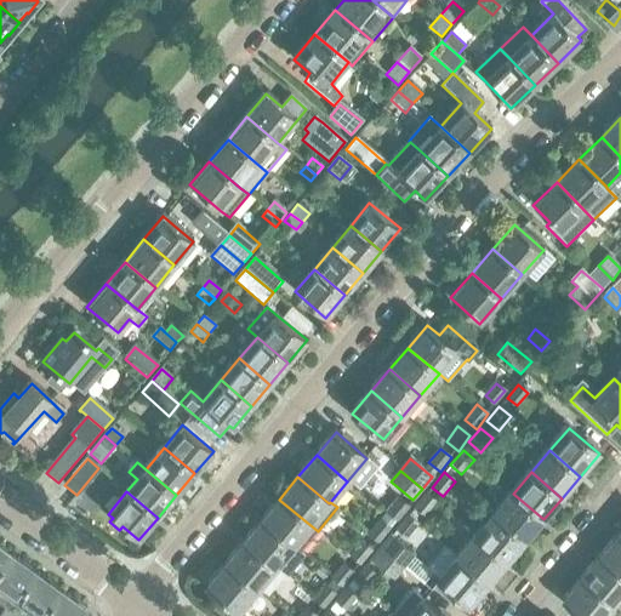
[(398,498),(385,513),(397,524),(410,508),(408,506),(412,500),(404,492),(399,498),(398,498)]
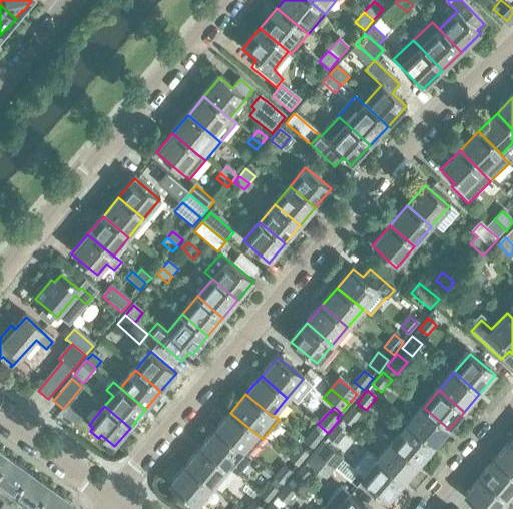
[(351,428),(361,415),(351,408),(341,420),(351,428)]
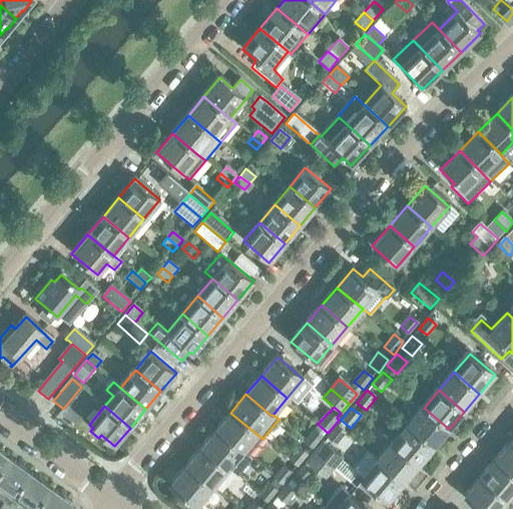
[(449,429),(424,408),(408,426),(433,447),(449,429)]
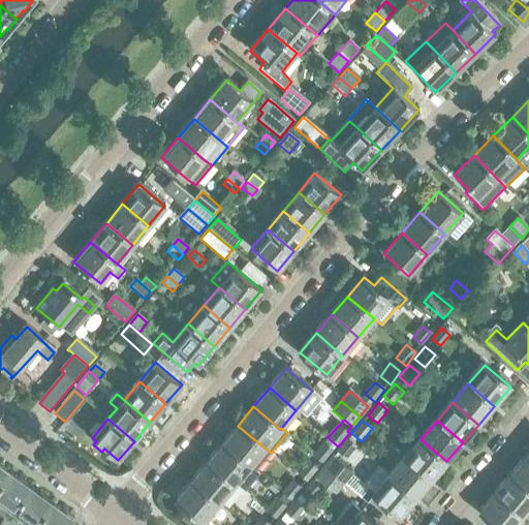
[(271,453),(238,426),(222,444),(248,467),(249,465),(255,470),(271,453)]
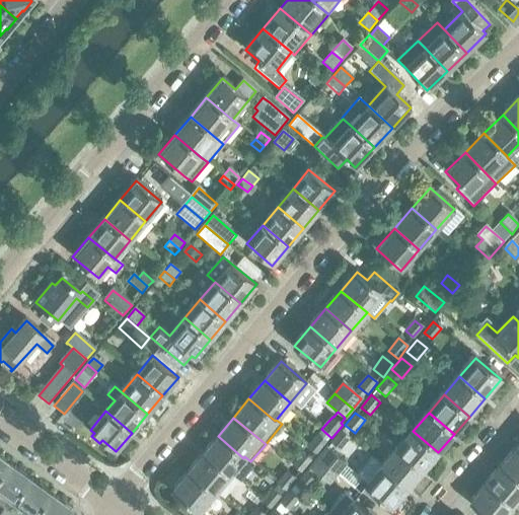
[(438,452),(413,431),(403,424),(397,431),(406,439),(397,449),(423,470),(438,452)]
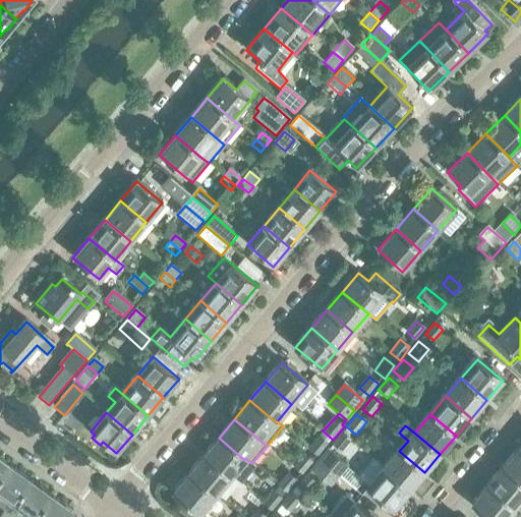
[(341,453),(351,441),(341,433),(331,445),(341,453)]
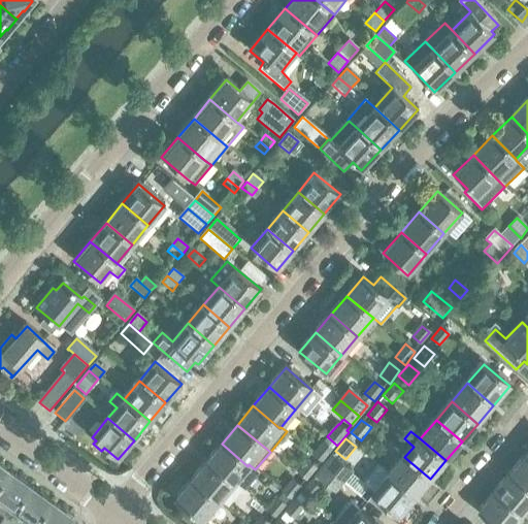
[(322,463),(332,451),(323,443),(311,455),(322,463)]
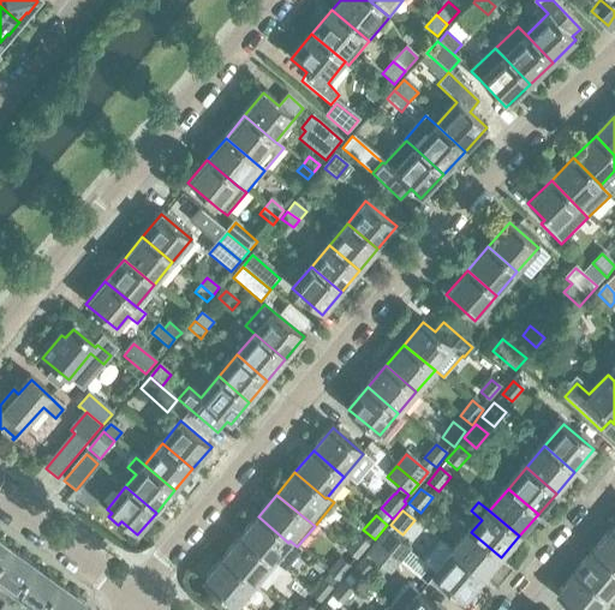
[(258,516),(239,538),(269,564),(288,543),(258,516)]
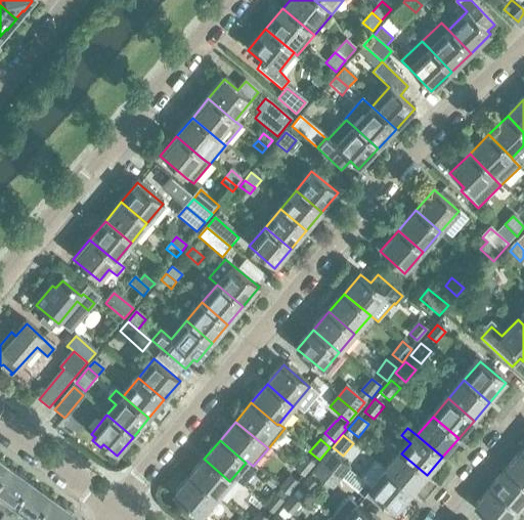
[(523,452),(507,470),(523,484),(523,452)]
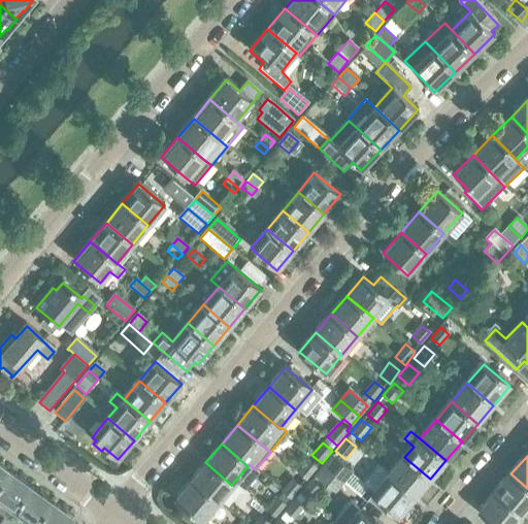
[(324,467),(342,483),(351,472),(332,457),(324,467)]
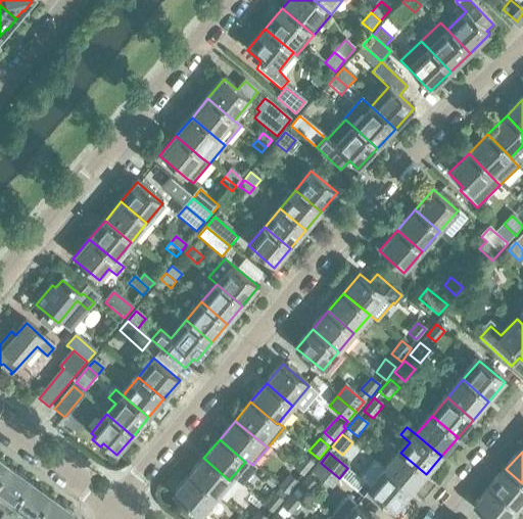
[(426,474),(400,453),(385,471),(411,492),(426,474)]
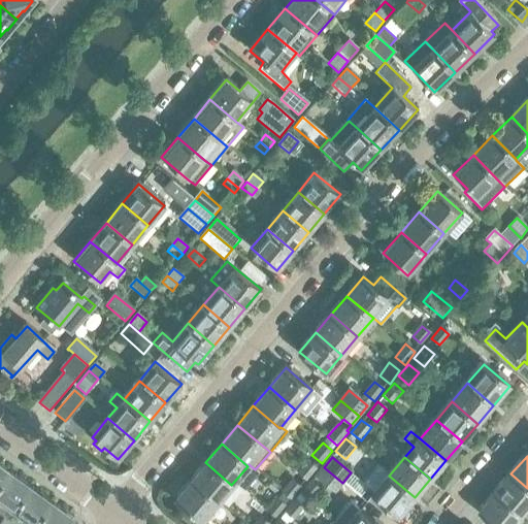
[(306,482),(317,469),(305,460),(295,473),(306,482)]
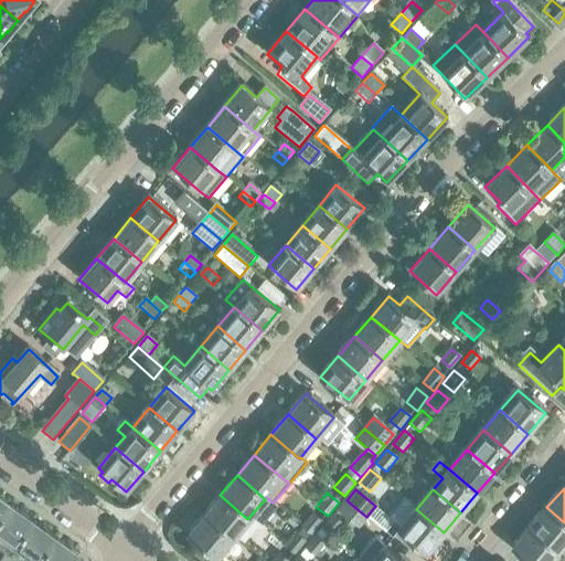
[(220,495),(203,516),(231,539),(247,519),(220,495)]
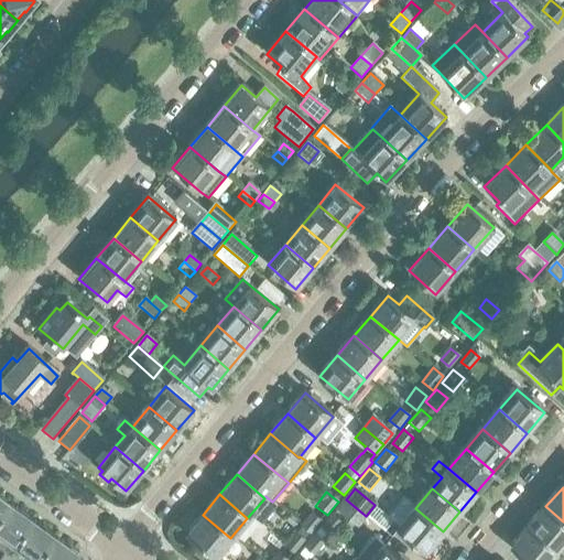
[(0,497),(0,516),(9,505),(0,497)]
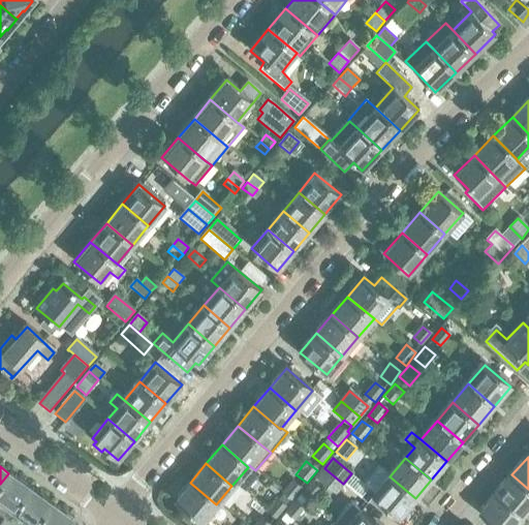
[(343,484),(324,468),(316,477),(335,493),(343,484)]
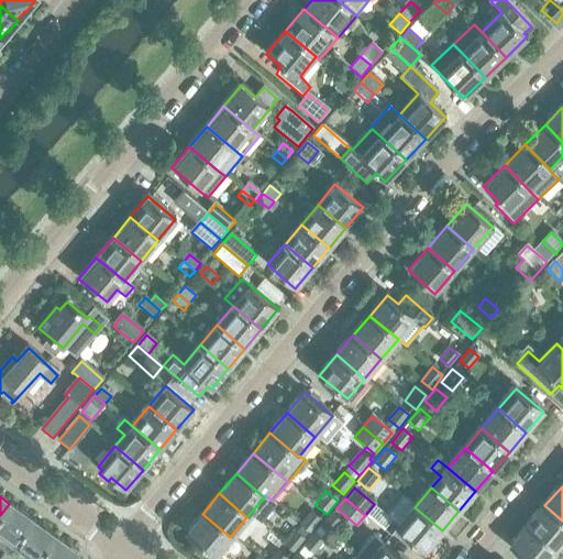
[(0,515),(0,549),(6,554),(10,548),(11,549),(32,519),(9,504),(0,515)]
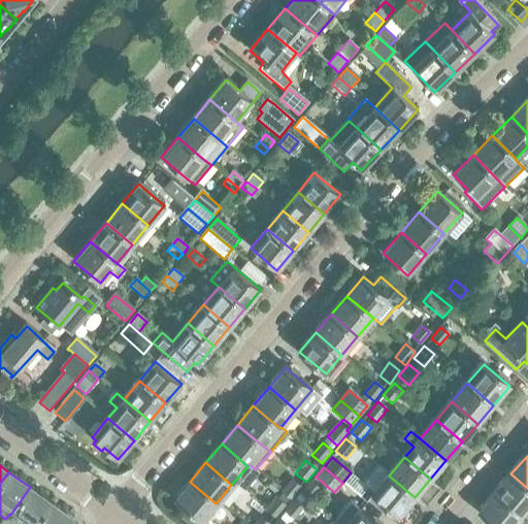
[(527,505),(527,488),(510,473),(495,492),(521,515),(527,505)]
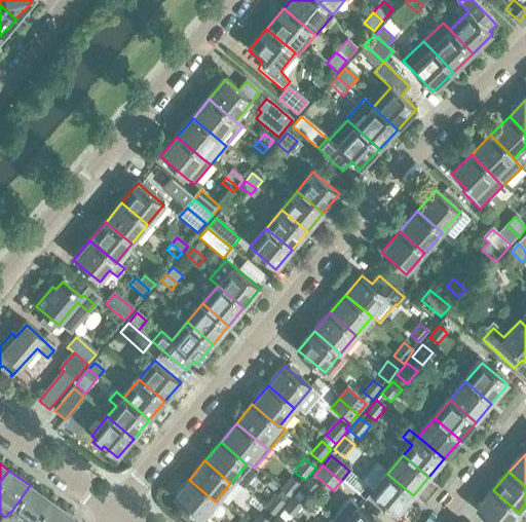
[(413,495),(387,474),(371,492),(397,514),(413,495)]
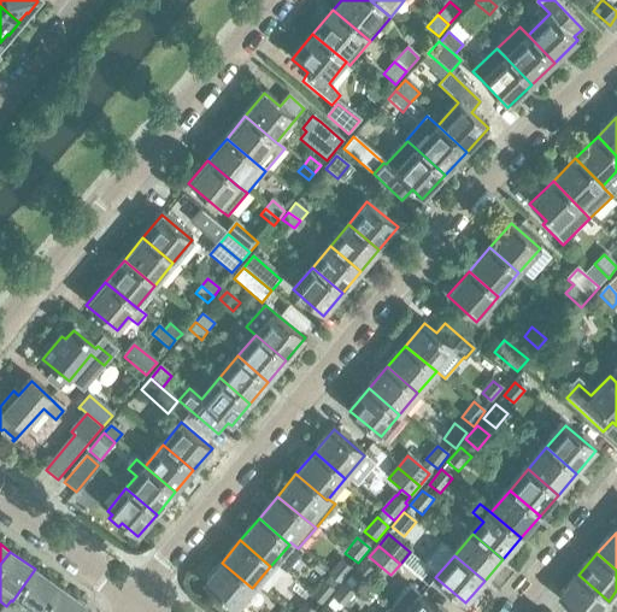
[(338,583),(352,569),(341,560),(328,575),(338,583)]
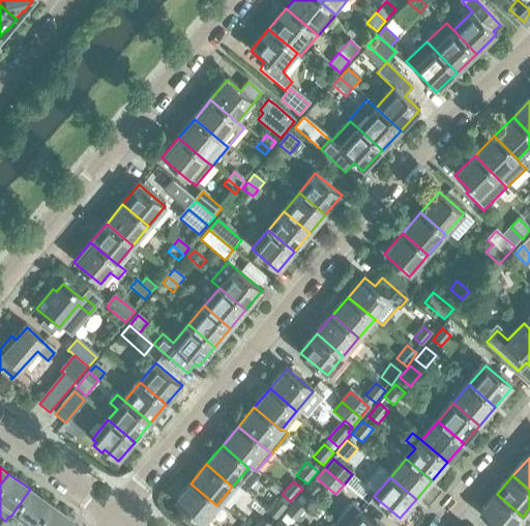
[(301,494),(303,496),(311,502),(321,491),(312,483),(301,494)]
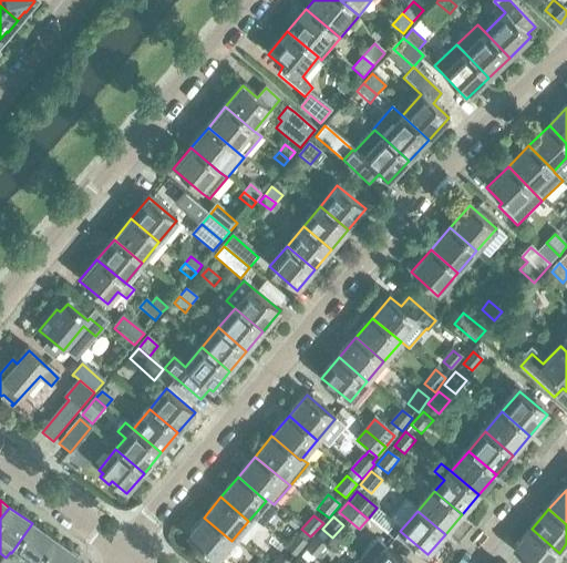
[(232,541),(204,518),(188,535),(204,549),(202,552),(212,560),(214,556),(216,560),(232,541)]
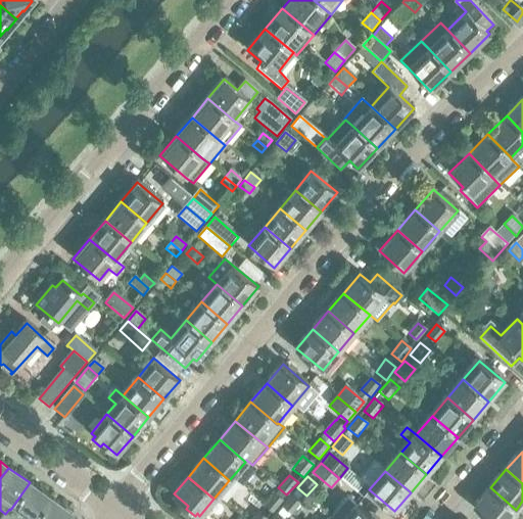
[(30,482),(10,510),(17,515),(20,511),(30,518),(36,518),(51,498),(30,482)]
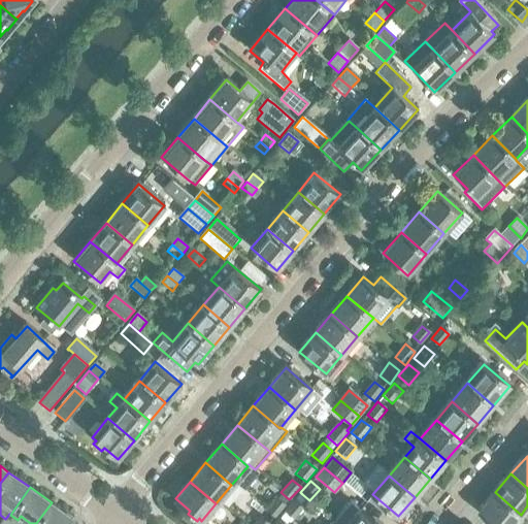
[(513,523),(521,515),(495,492),(479,512),(493,523),(513,523)]
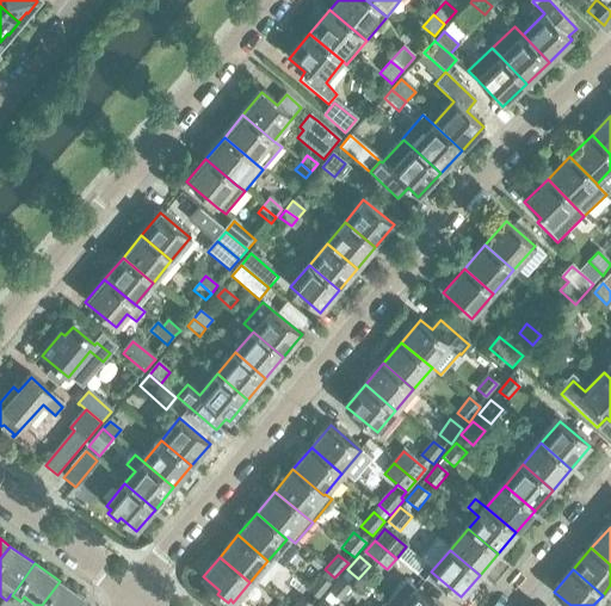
[(358,579),(350,572),(332,593),(340,600),(358,579)]
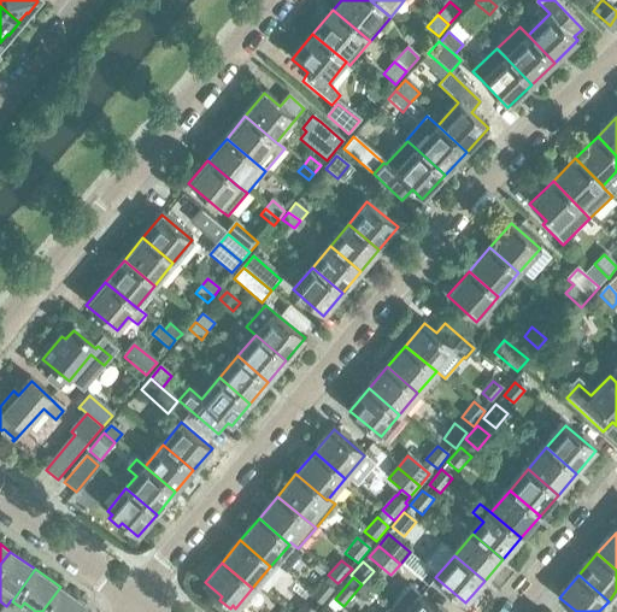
[(321,605),(334,590),(324,582),(311,596),(321,605)]
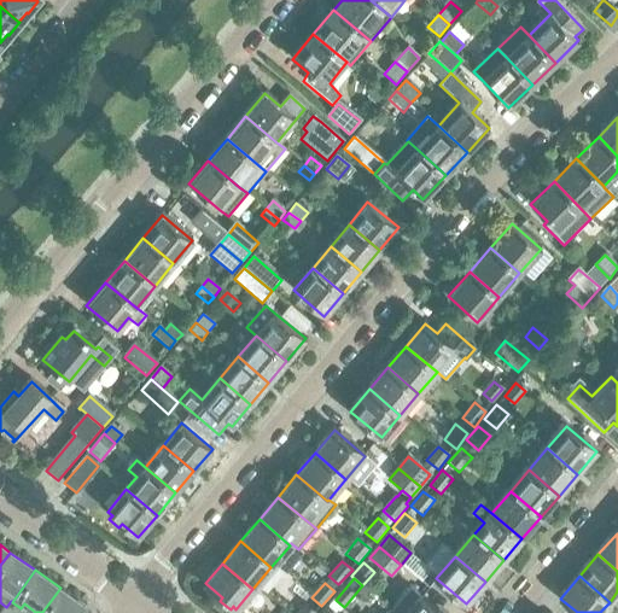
[(60,588),(42,612),(85,612),(82,611),(86,606),(60,588)]
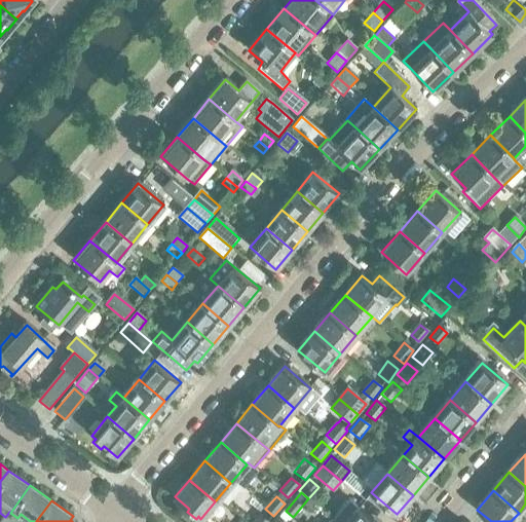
[(374,521),(350,501),(334,520),(335,521),(374,521)]
